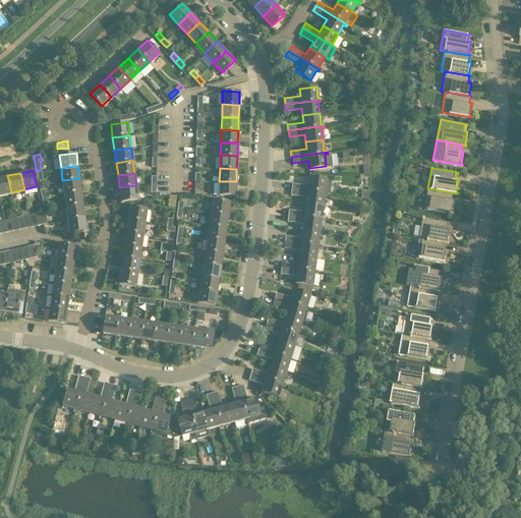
[(7,175),(0,177),(0,194),(11,192),(7,175)]
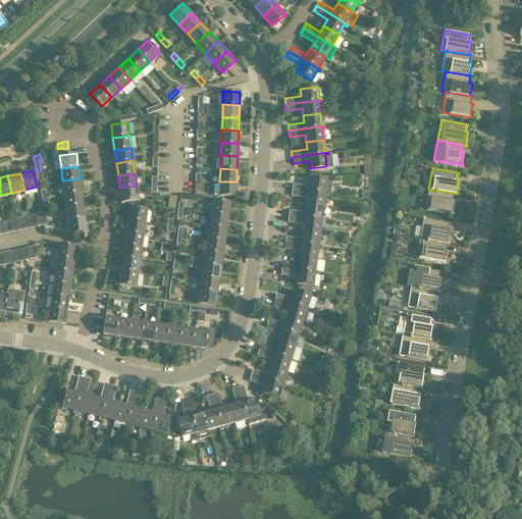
[(292,188),(328,193),(330,193),(331,179),(310,176),(309,184),(293,182),(292,188)]
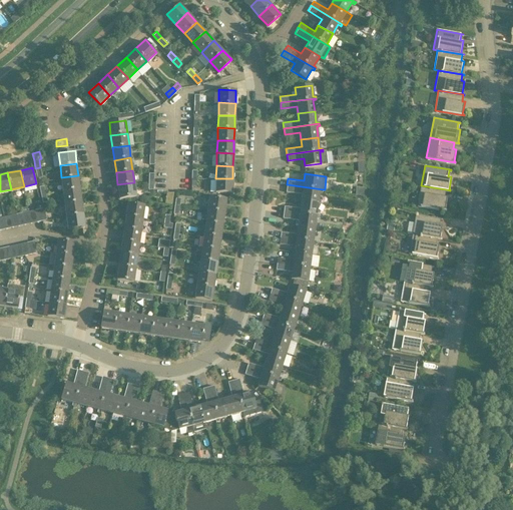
[(80,188),(78,175),(61,177),(63,190),(80,188)]
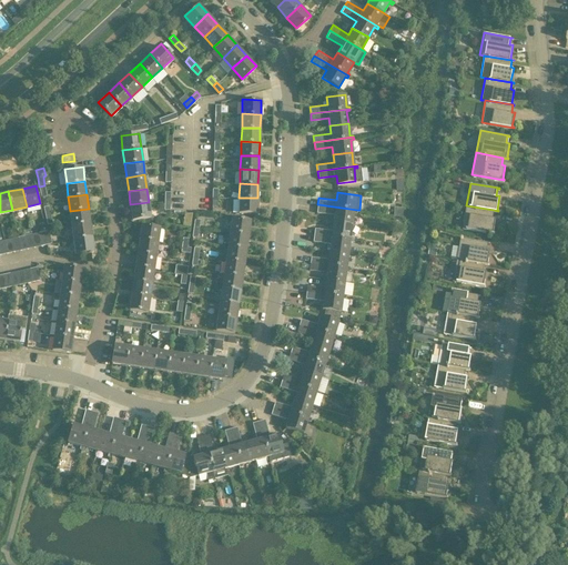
[(257,212),(257,198),(239,198),(239,212),(257,212)]
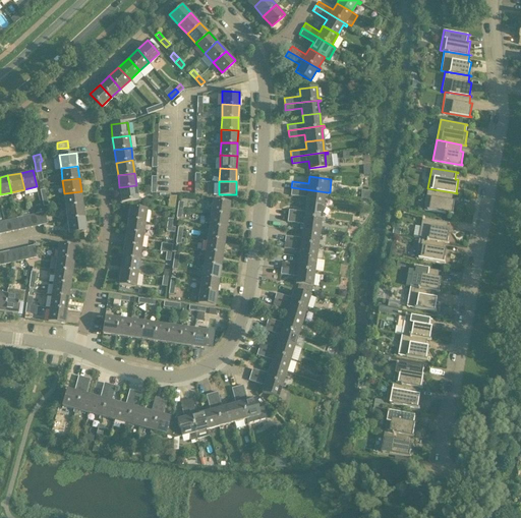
[(138,198),(136,185),(119,187),(121,200),(138,198)]
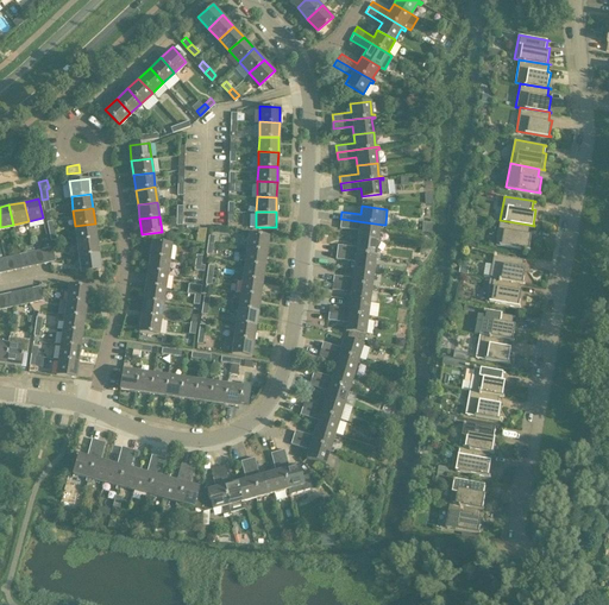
[(358,228),(357,237),(377,239),(378,226),(382,227),(383,225),(340,219),(339,226),(358,228)]
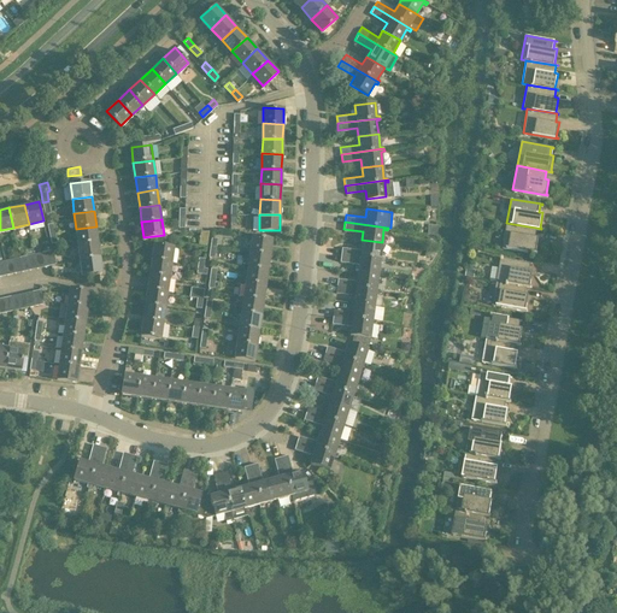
[(535,235),(536,228),(506,223),(503,246),(538,253),(538,252),(536,252),(539,236),(535,235)]
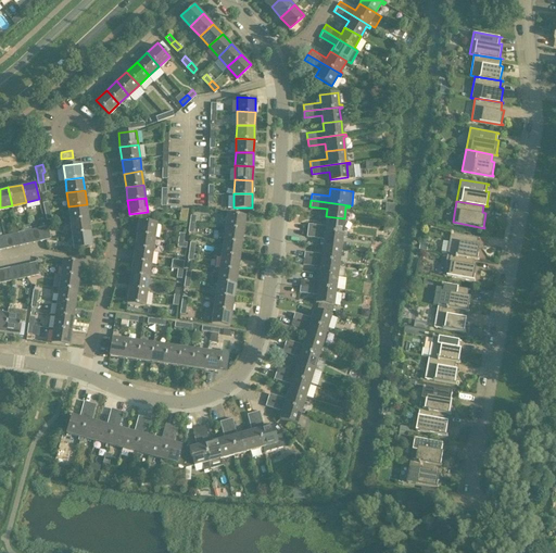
[(88,217),(87,204),(68,206),(71,220),(88,217)]
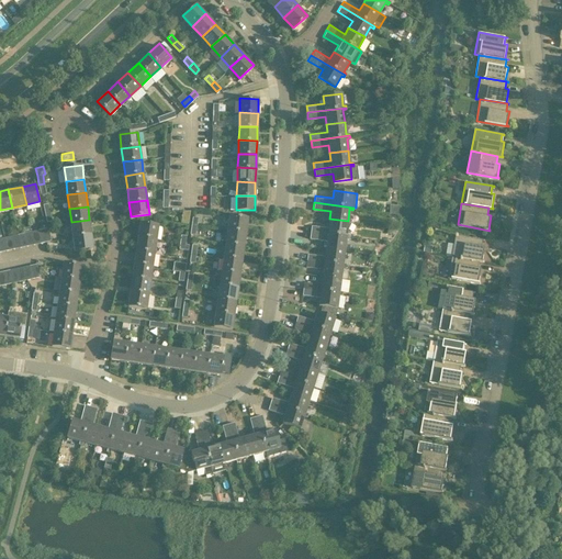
[(182,210),(181,221),(188,222),(190,209),(182,210)]
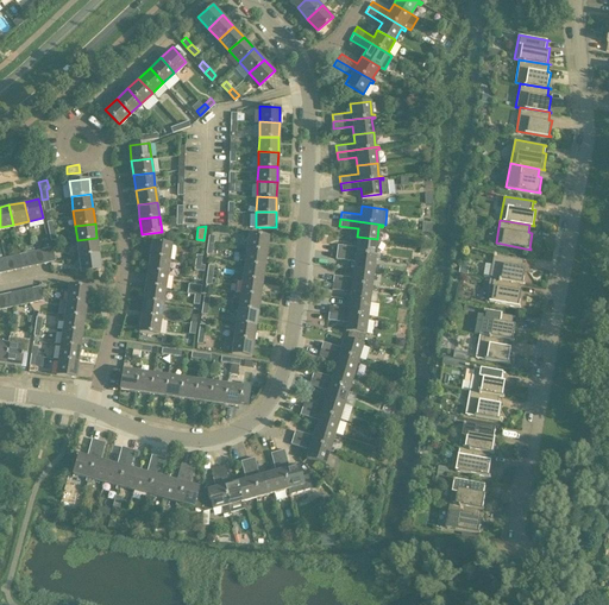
[(246,247),(267,250),(269,234),(249,232),(246,247)]
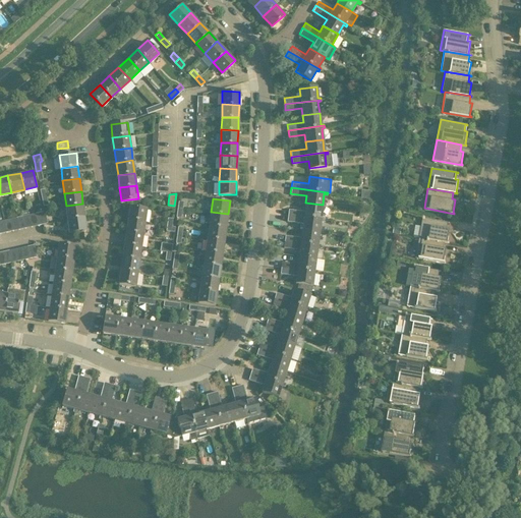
[(323,205),(305,203),(304,210),(288,208),(288,214),(324,219),(324,217),(321,217),(323,205)]
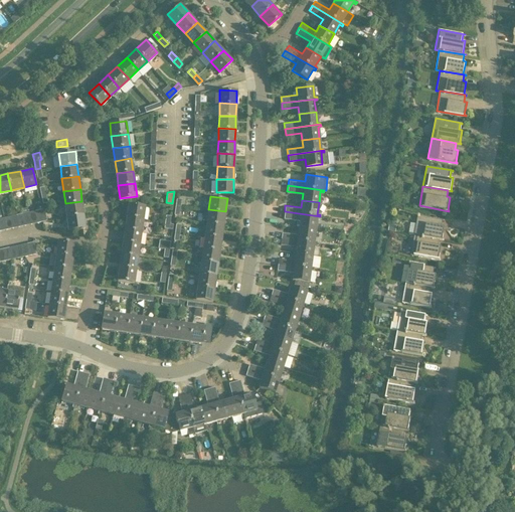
[(83,214),(81,201),(65,203),(67,216),(83,214)]
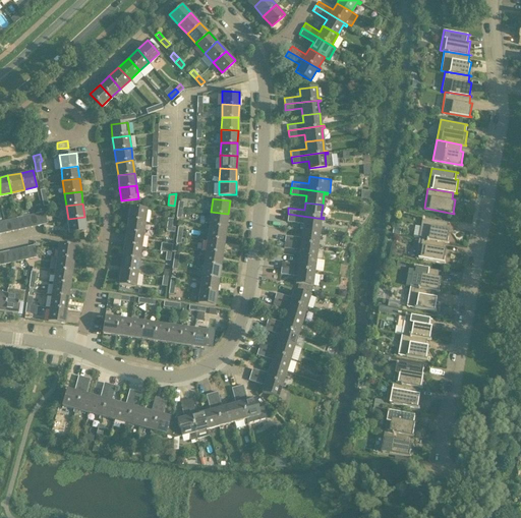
[(129,206),(127,219),(145,221),(147,209),(129,206)]
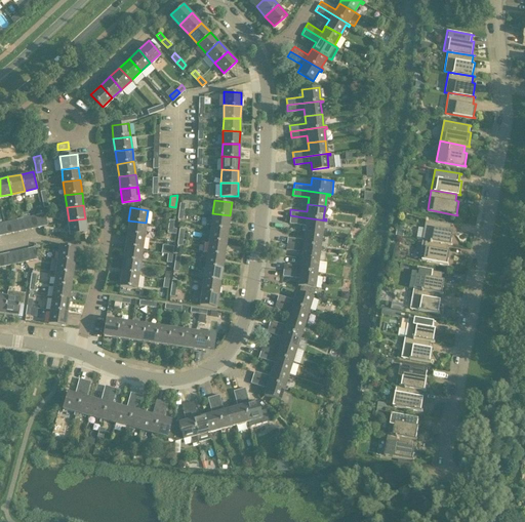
[(32,214),(34,226),(41,225),(39,218),(38,212),(32,214)]
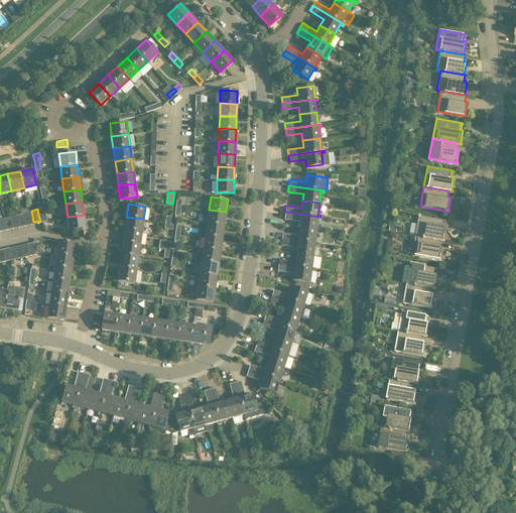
[(224,225),(226,212),(209,210),(207,222),(224,225)]
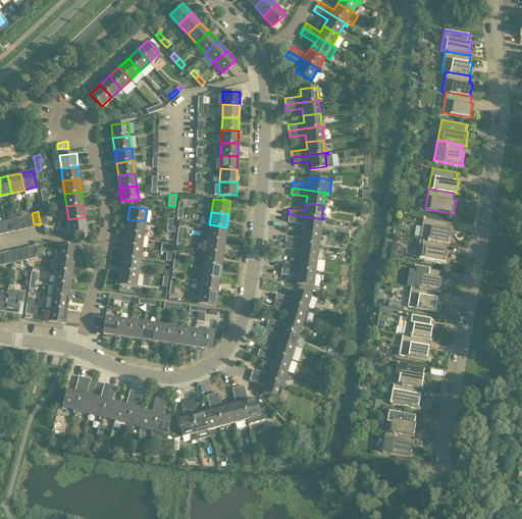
[(24,214),(28,226),(34,224),(32,213),(24,214)]
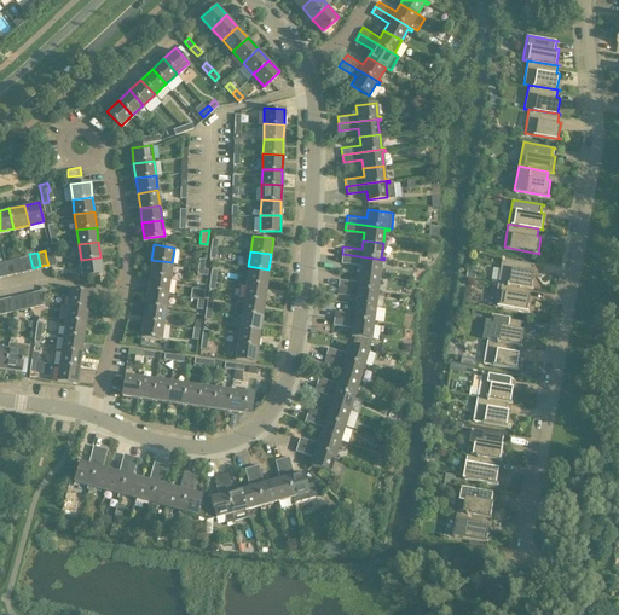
[(22,255),(24,270),(33,268),(29,254),(22,255)]
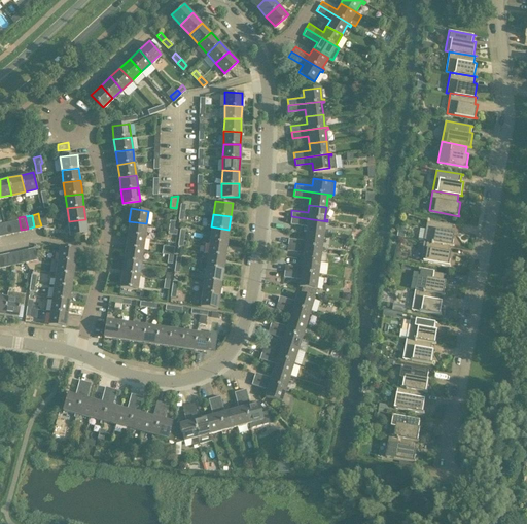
[(307,224),(306,232),(322,234),(324,222),(327,223),(327,221),(291,216),(290,222),(307,224)]
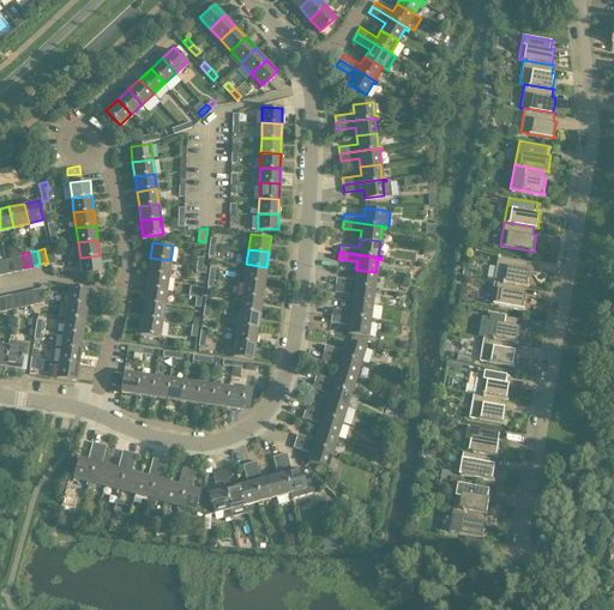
[(13,255),(17,270),(24,267),(22,253),(13,255)]
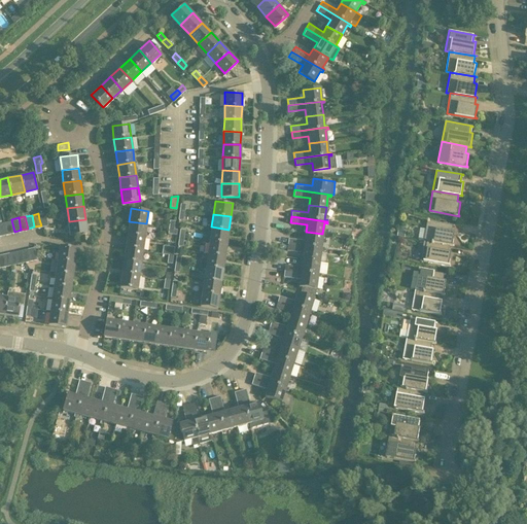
[(424,239),(449,244),(454,245),(454,244),(453,244),(455,231),(452,230),(453,223),(455,224),(455,223),(428,218),(424,239)]
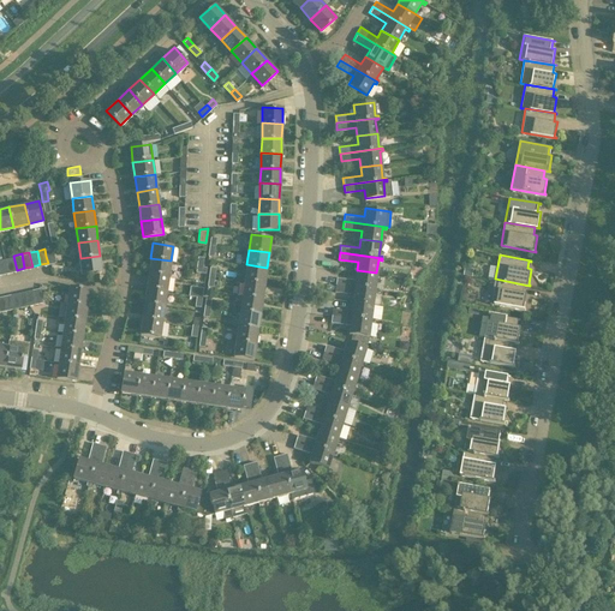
[(6,257),(9,271),(17,270),(13,256),(6,257)]
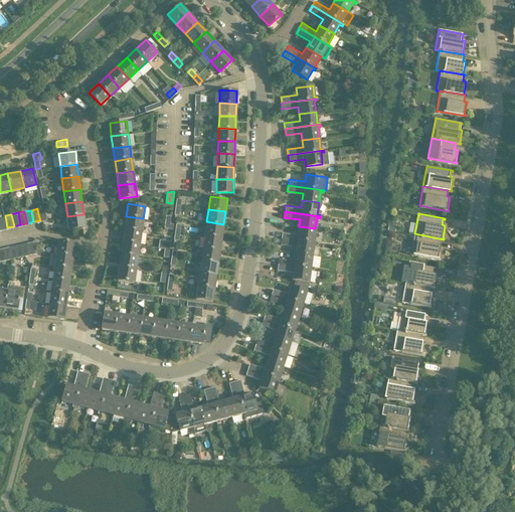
[(86,227),(83,214),(67,216),(68,229),(86,227)]
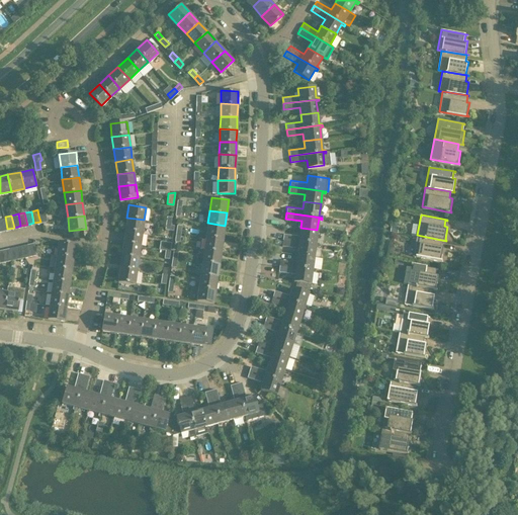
[(142,233),(144,220),(126,218),(125,230),(142,233)]
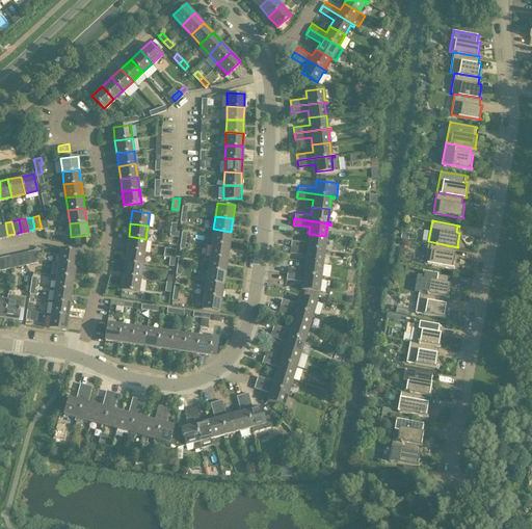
[(229,244),(231,232),(213,229),(211,242),(229,244)]
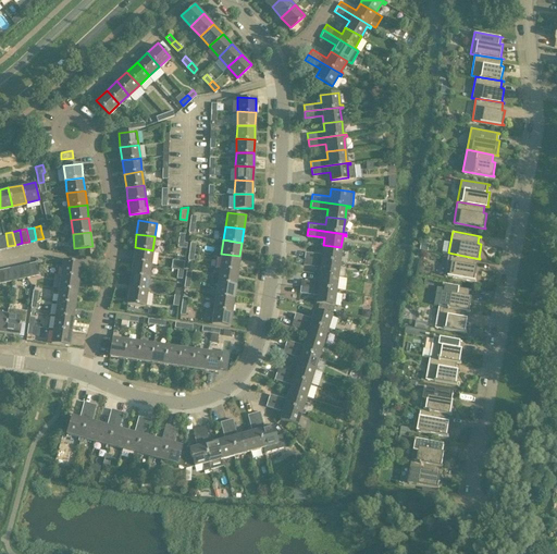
[(341,247),(323,245),(322,253),(305,250),(304,257),(343,261),(343,260),(339,259),(341,247)]
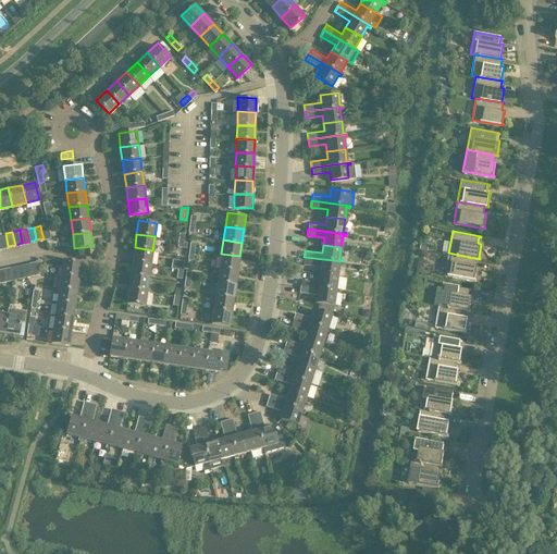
[(135,247),(133,261),(151,263),(152,250),(135,247)]
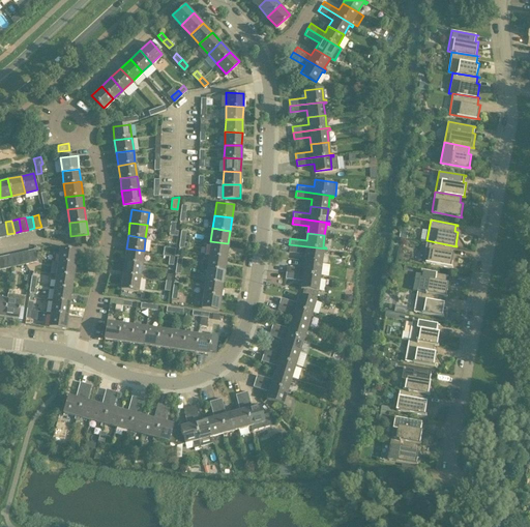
[(450,252),(451,245),(427,240),(422,261),(452,266),(452,265),(451,265),(453,252),(450,252)]
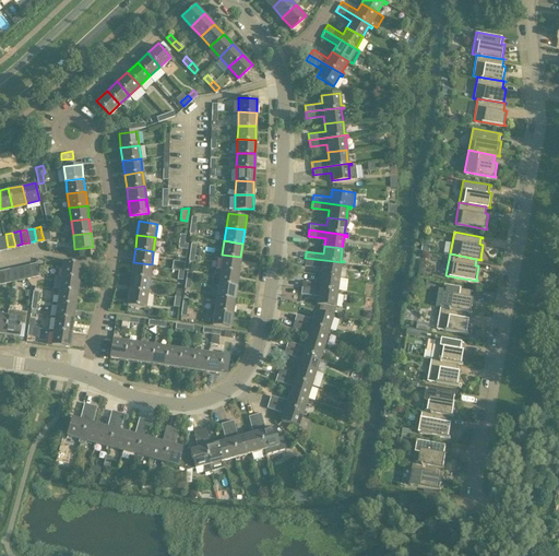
[(238,271),(240,257),(222,255),(219,268),(238,271)]
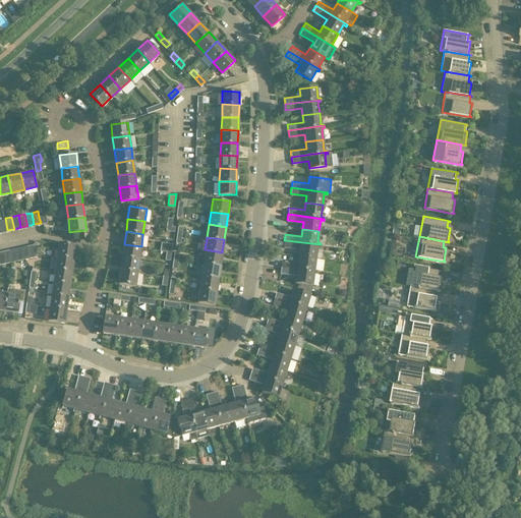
[(299,247),(298,254),(315,257),(316,246),(320,246),(321,244),(284,240),(284,245),(299,247)]
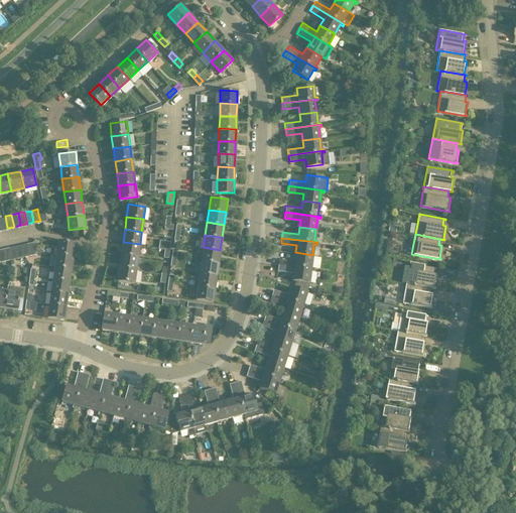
[(164,248),(169,248),(170,240),(159,239),(158,247),(164,248)]
